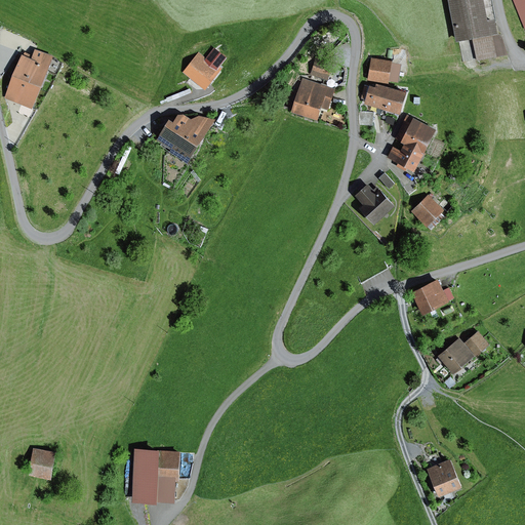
[(447,0),(455,41),(473,38),(478,61),(506,54),(502,39),(497,36),(494,21),(486,22),(482,0),(447,0)]
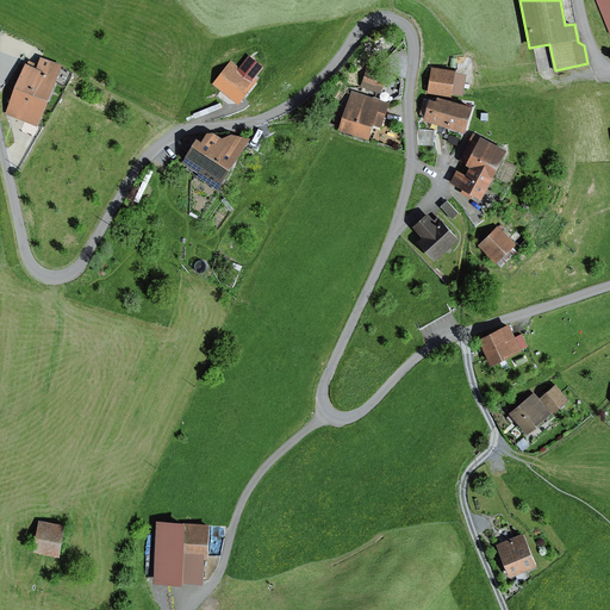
[(609,0),(596,0),(609,35),(609,33),(609,0)]
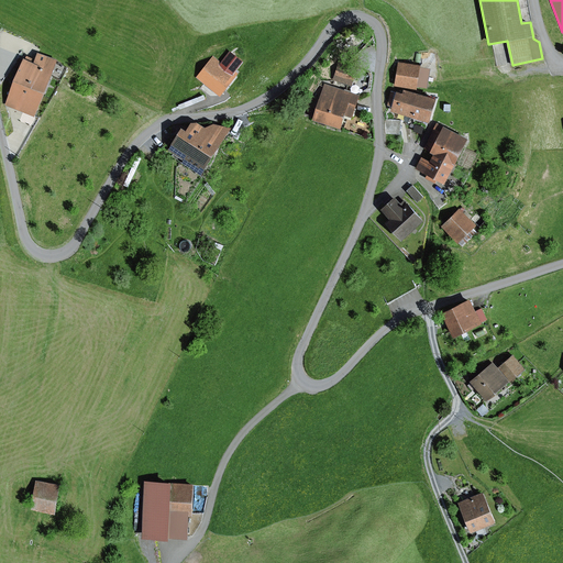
[(221,63),(213,56),(196,78),(220,97),(238,75),(235,73),(243,63),(229,53),(221,63)]
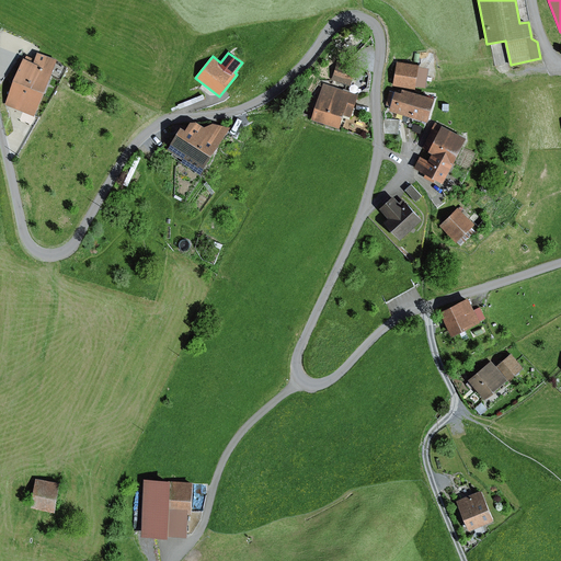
[(32,65),(22,60),(3,105),(33,117),(56,61),(36,54),(32,65)]
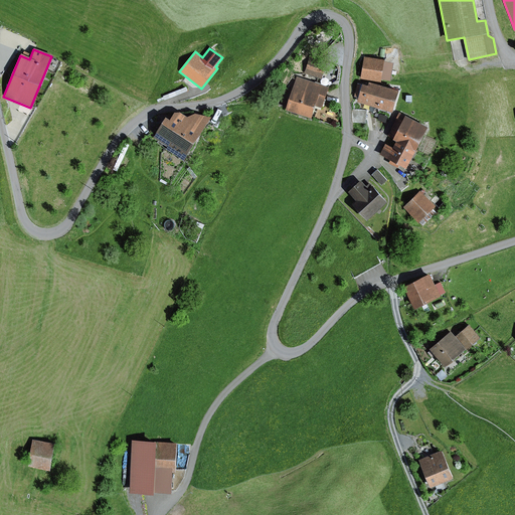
[(328,60),(310,55),(305,73),(322,78),(328,60)]
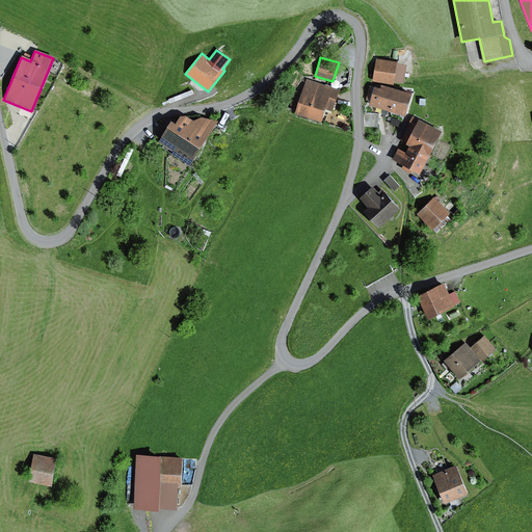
[(397,63),(376,59),(371,82),(402,88),(406,67),(396,65),(397,63)]
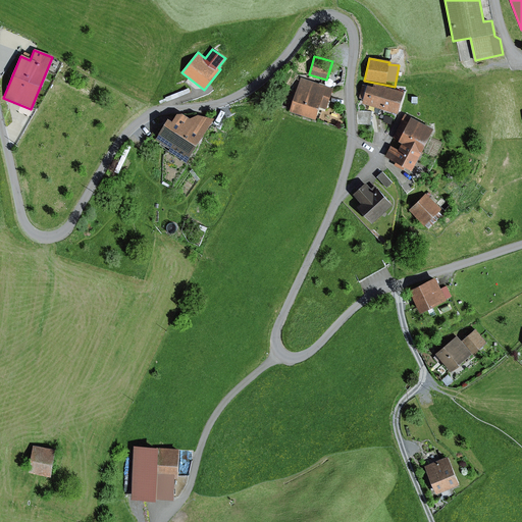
[(332,89),(300,79),(290,112),(314,119),(318,107),(325,109),(332,89)]
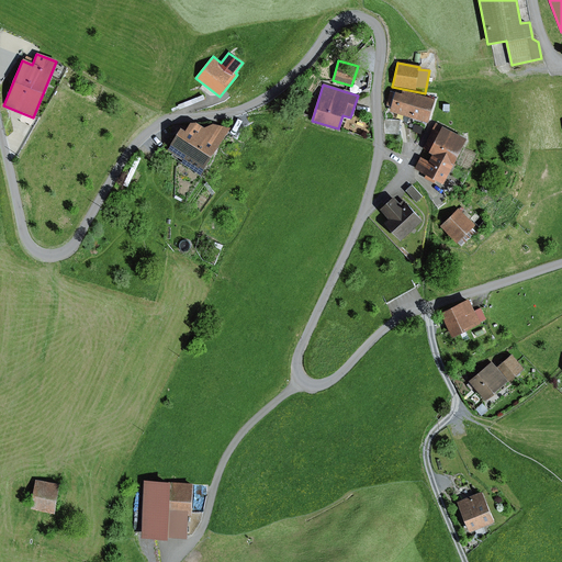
[(433,100),(402,91),(401,94),(390,91),(386,105),(391,108),(389,112),(427,122),(433,100)]
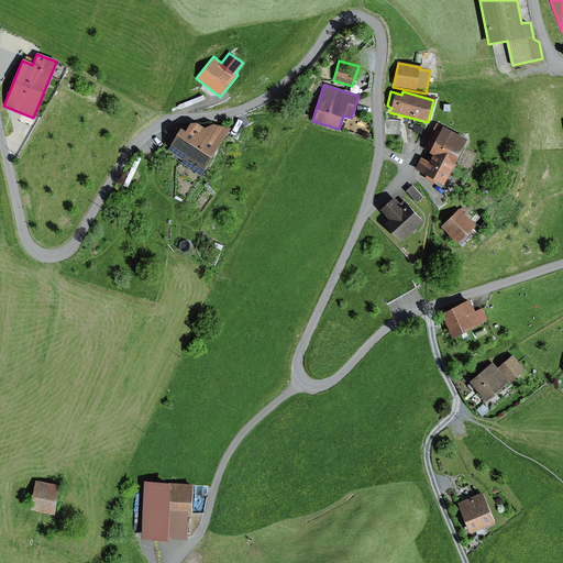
[(401,121),(384,120),(385,134),(399,135),(401,121)]
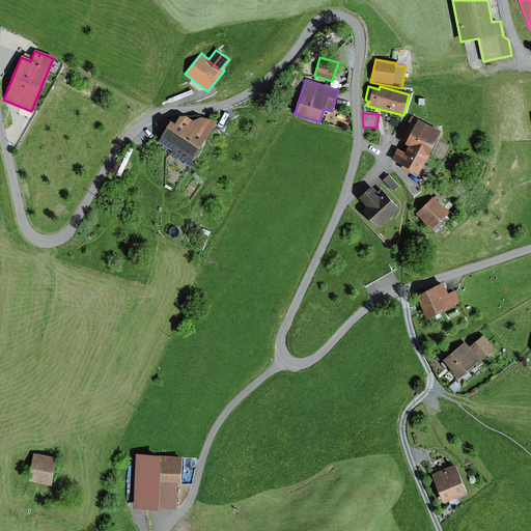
[(185,117),(178,117),(174,127),(169,123),(158,142),(171,152),(169,156),(188,168),(218,122),(200,118),(192,122),(185,117)]
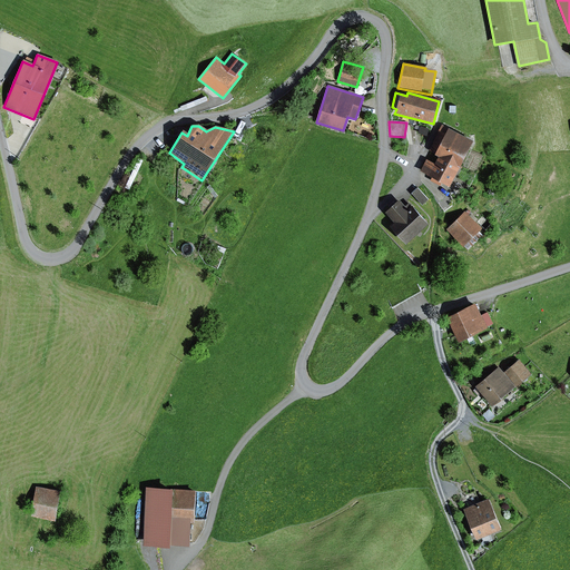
[(459,168),(473,143),(442,126),(429,153),(438,157),(459,168)]
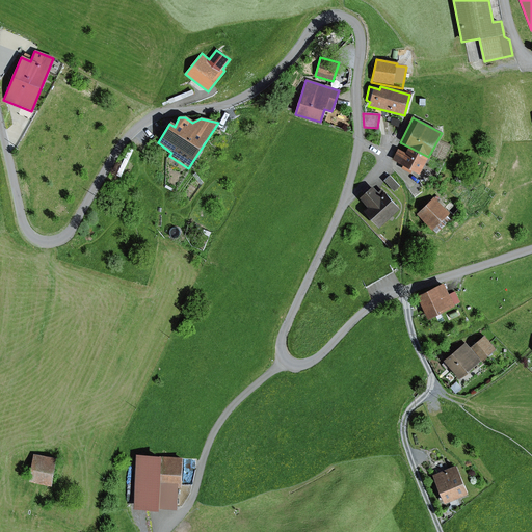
[(428,157),(408,147),(405,153),(398,149),(392,160),(419,176),(428,157)]
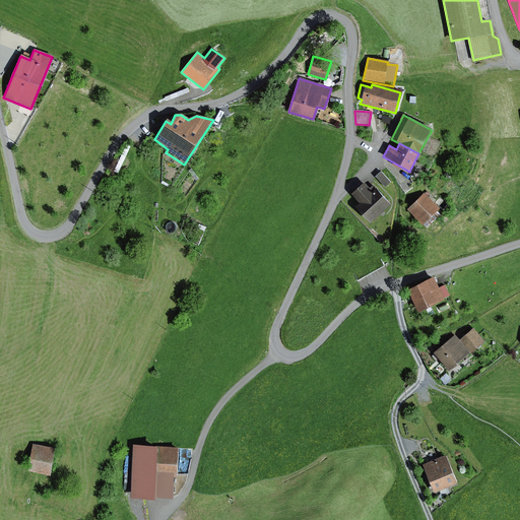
[(381,173),(375,178),(385,188),(391,183),(381,173)]
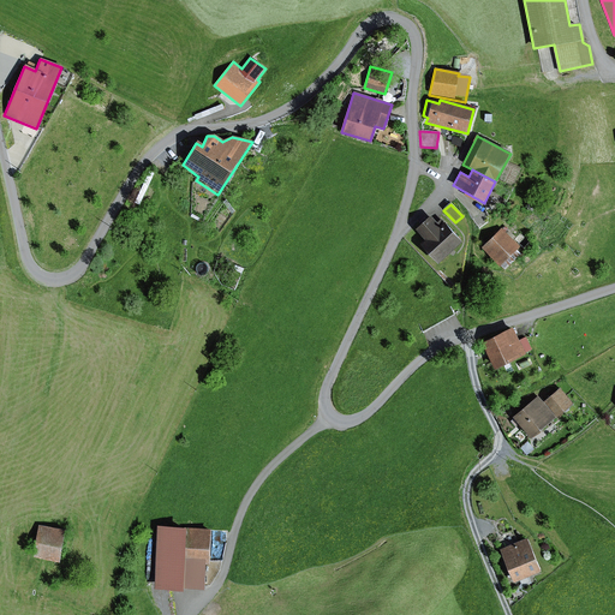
[(441,227),(430,216),(415,231),(425,242),(421,245),(437,264),(461,244),(443,225),(441,227)]
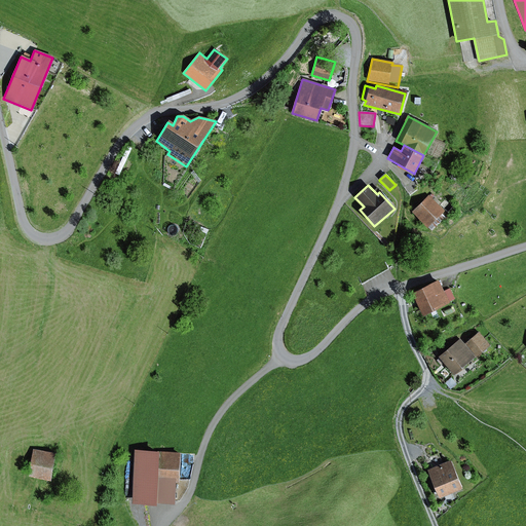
[(428,196),(412,212),(428,230),(446,214),(428,196)]
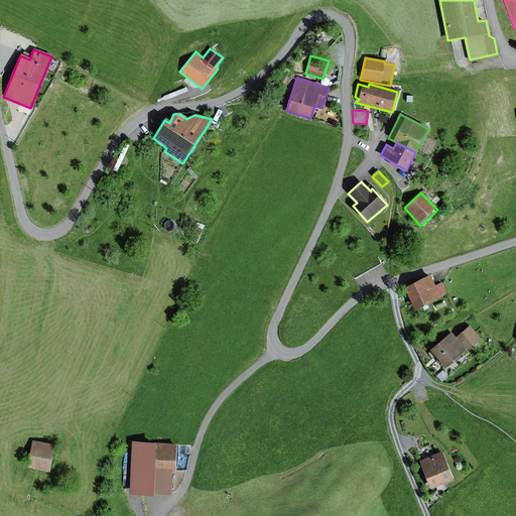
[(430,276),(404,288),(414,310),(447,295),(441,283),(434,287),(430,276)]
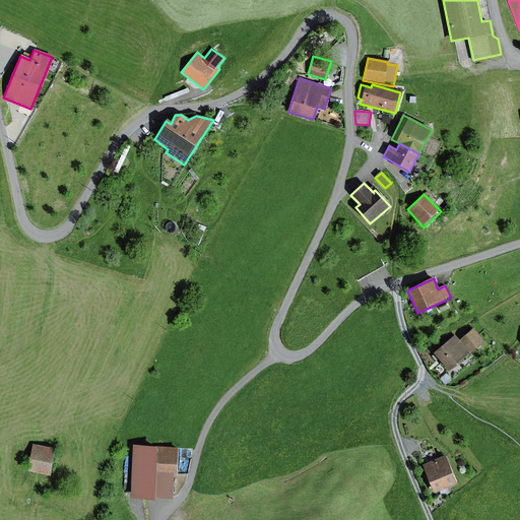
[(473,329),(458,341),(469,354),(484,342),(473,329)]
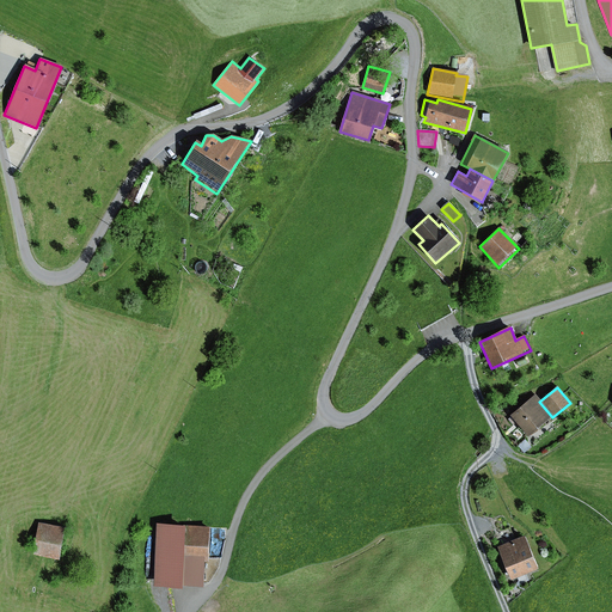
[(534,396),(509,417),(527,438),(552,417),(539,402),(534,396)]
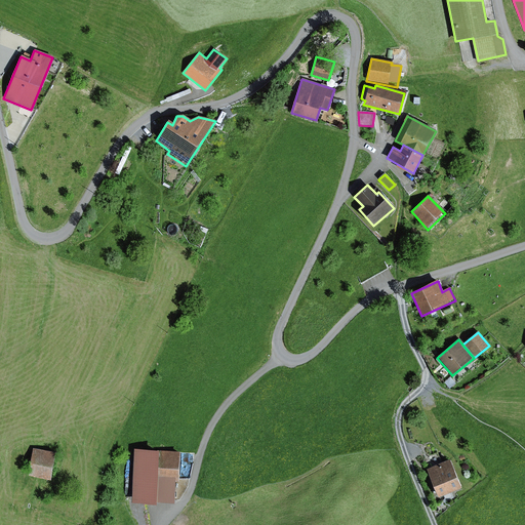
[(183,447),(134,446),(134,499),(178,500),(178,480),(183,480),(183,447)]
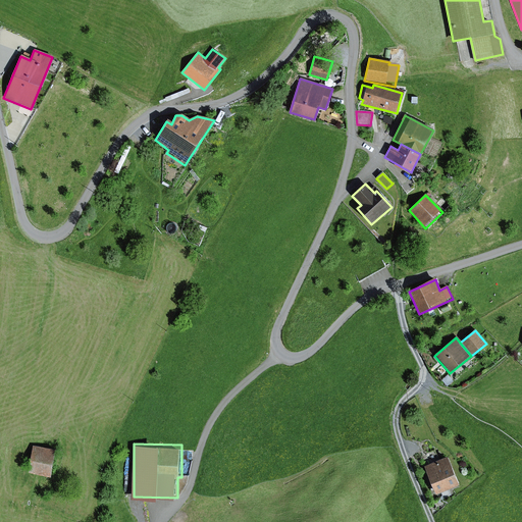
[(57,449),(35,446),(31,471),(53,474),(57,449)]
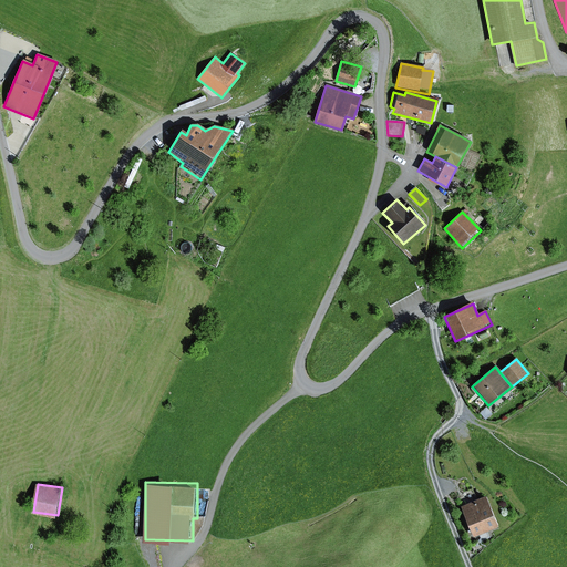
[(488,493),(462,505),(475,535),(502,523),(488,493)]
